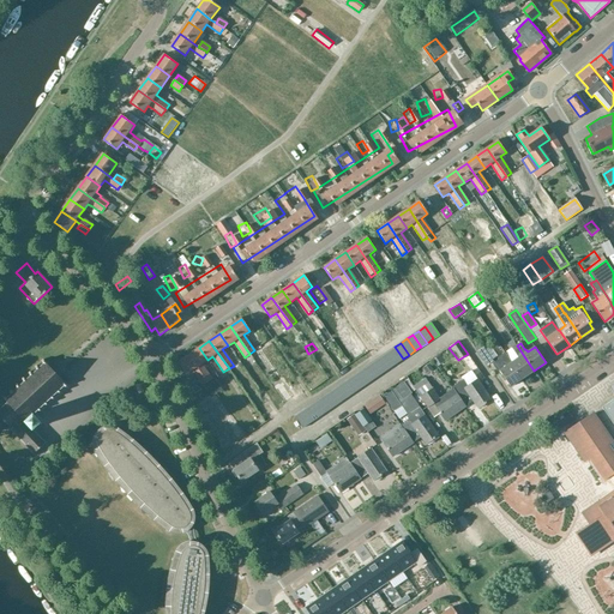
[(518,359),(512,363),(522,379),(534,371),(517,345),(512,348),(517,355),(516,355),(518,359)]
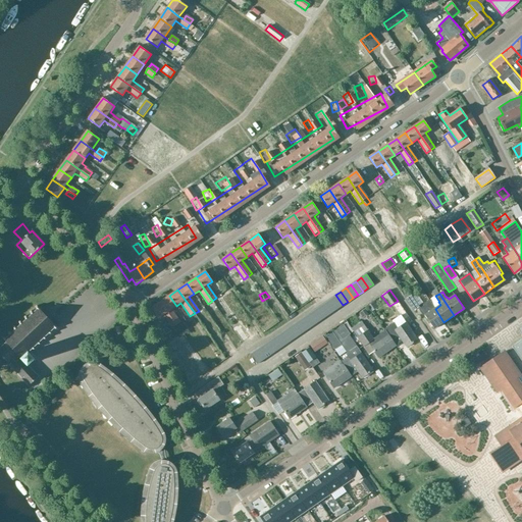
[(335,295),(330,299),(337,309),(343,305),(335,295)]
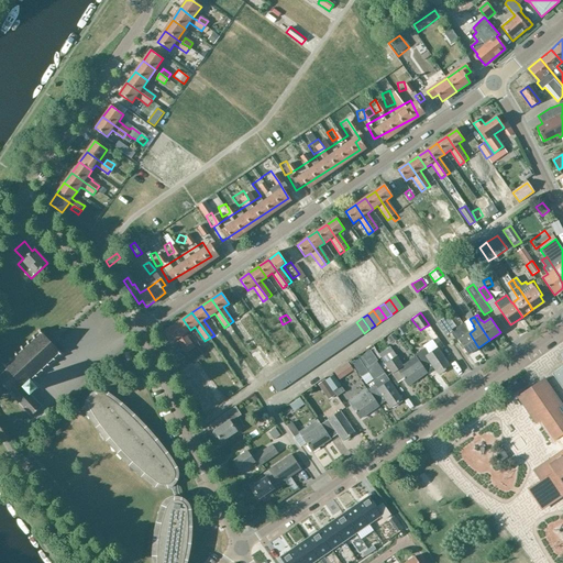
[(438,322),(445,334),(452,331),(443,318),(438,322)]
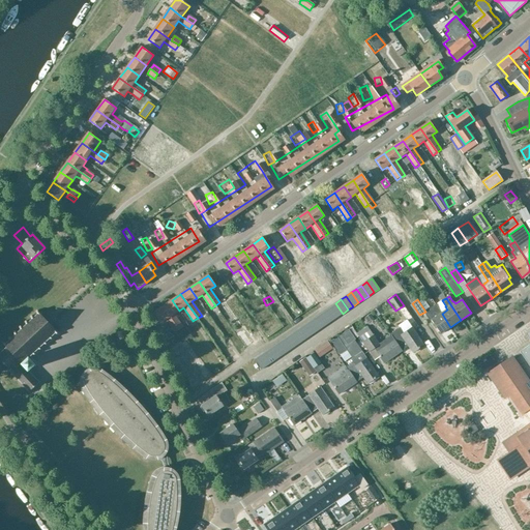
[(163,306),(179,330),(183,328),(174,315),(179,311),(172,300),(163,306)]
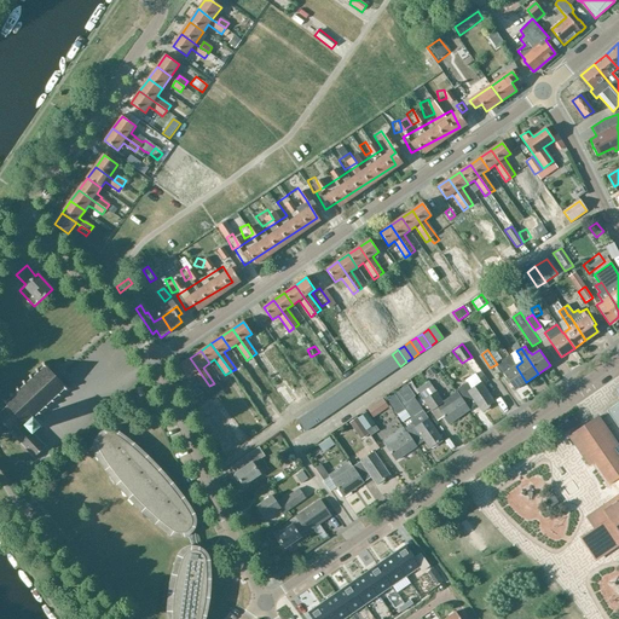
[(392,354),(386,358),(394,370),(400,366),(392,354)]
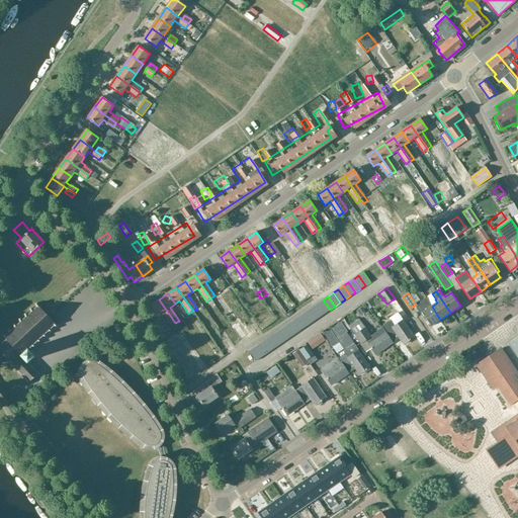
[(440,320),(432,307),(426,298),(421,301),(422,304),(417,307),(421,314),(422,314),(431,326),(440,320)]
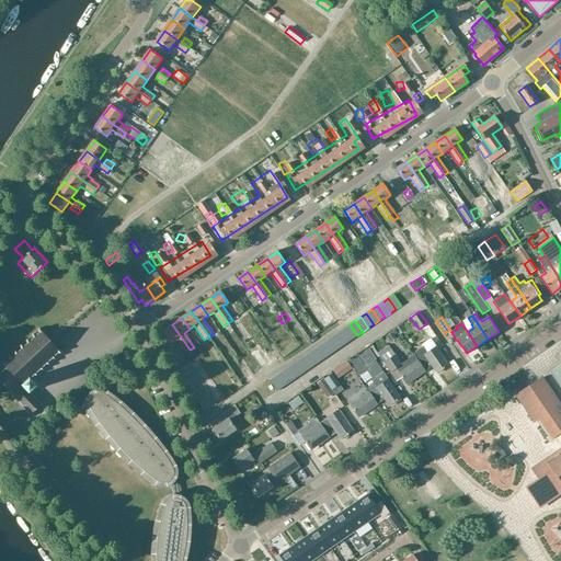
[(190,350),(172,324),(162,331),(170,343),(175,339),(185,353),(190,350)]
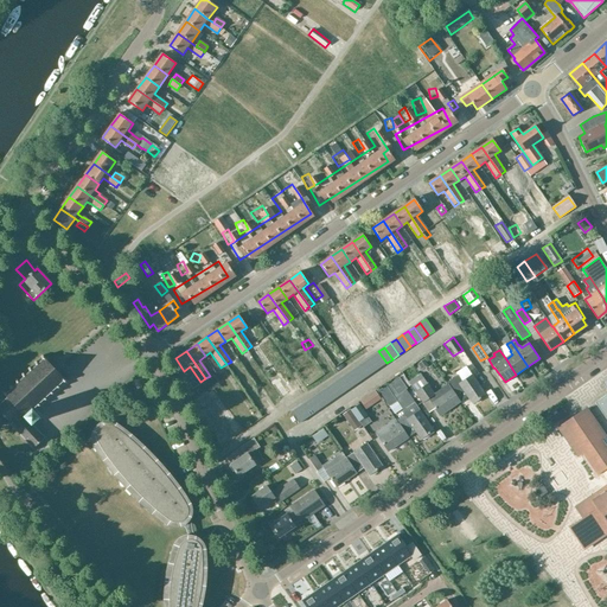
[(378,351),(372,355),(381,366),(387,363),(378,351)]
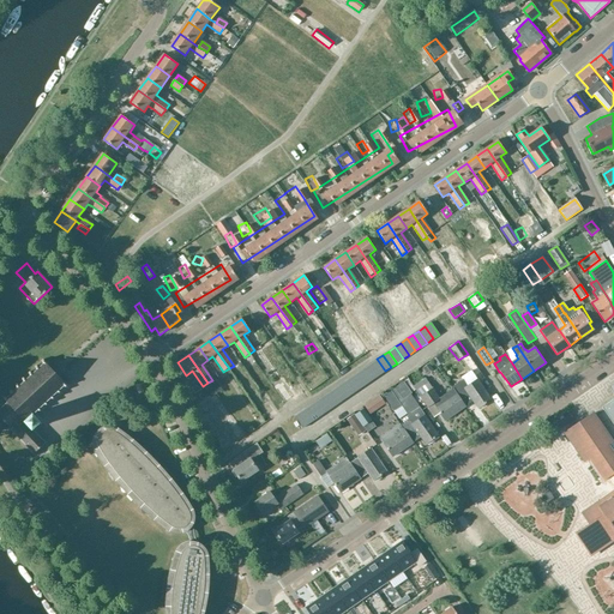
[(439,355),(433,359),(438,366),(444,361),(439,355)]
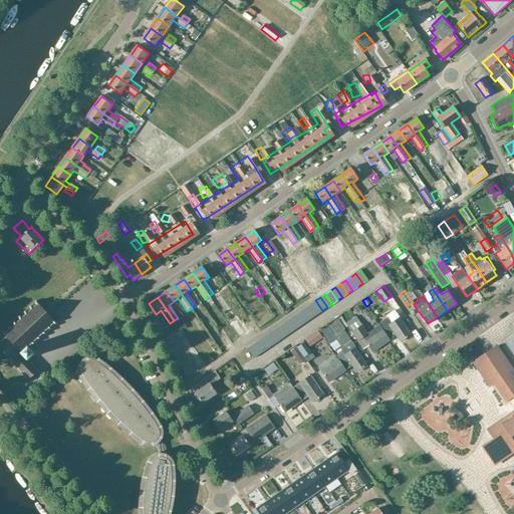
[(315,300),(310,304),(317,314),(322,310),(315,300)]
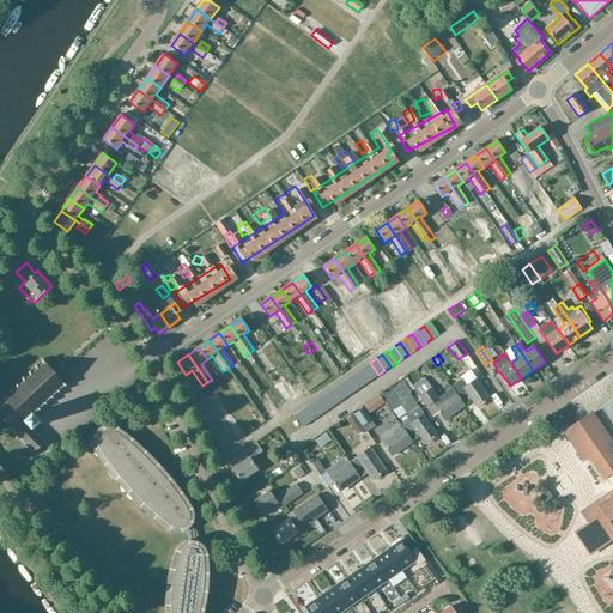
[(68,387),(43,359),(42,362),(43,364),(38,368),(37,365),(35,368),(37,370),(32,374),(30,371),(29,374),(30,376),(25,380),(24,377),(22,380),(24,382),(19,386),(17,383),(16,386),(18,388),(13,392),(11,389),(10,392),(11,394),(6,398),(4,396),(2,398),(5,400),(0,404),(2,406),(0,408),(0,417),(34,454),(46,442),(34,429),(41,422),(34,414),(38,410),(41,412),(42,411),(40,408),(44,404),(47,406),(49,405),(47,402),(52,398),(54,400),(55,399),(53,396),(58,392),(60,394),(61,393),(60,390),(64,386),(66,388),(68,387)]
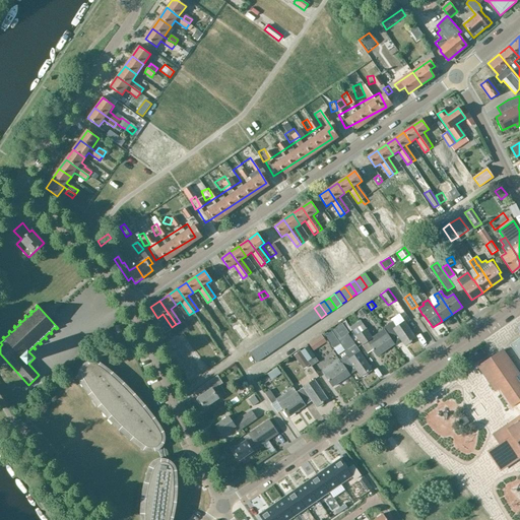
[(358,311),(361,316),(366,312),(363,307),(358,311)]
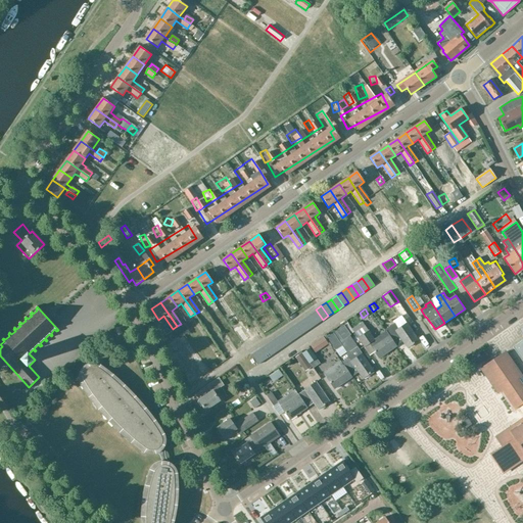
[(316,310),(311,313),(318,323),(323,320),(316,310)]
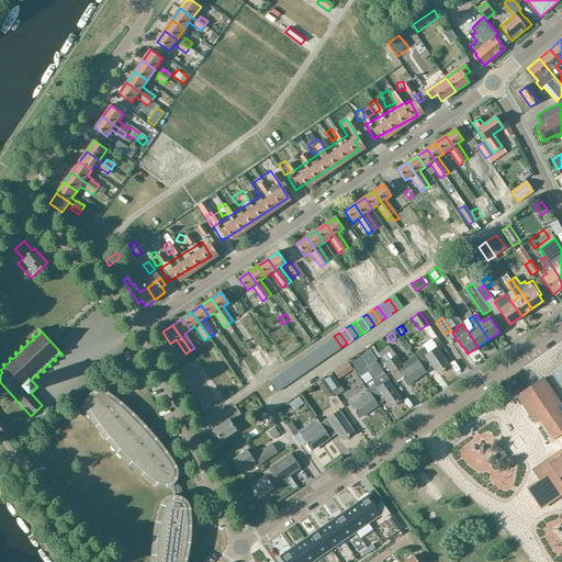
[(334,336),(328,340),(336,351),(341,347),(334,336)]
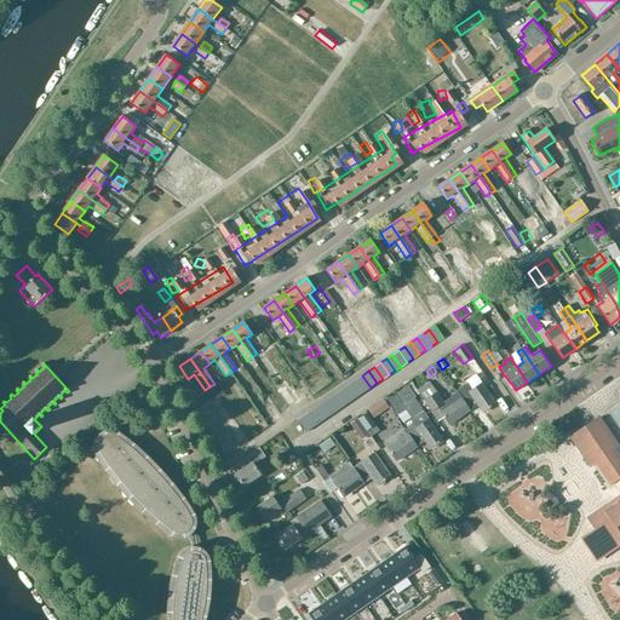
[(362,375),(356,379),(365,391),(371,388),(362,375)]
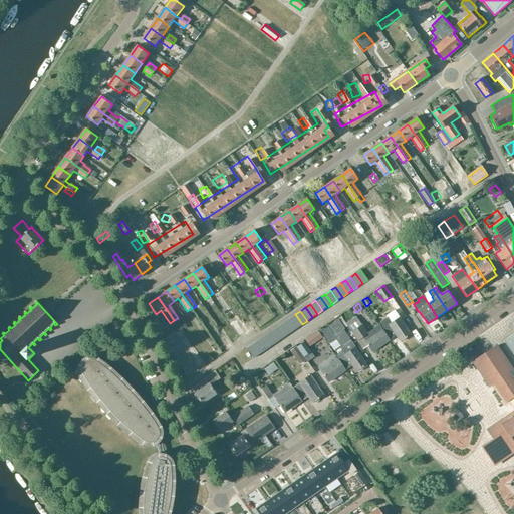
[(295,314),(291,317),(297,327),(302,324),(295,314)]
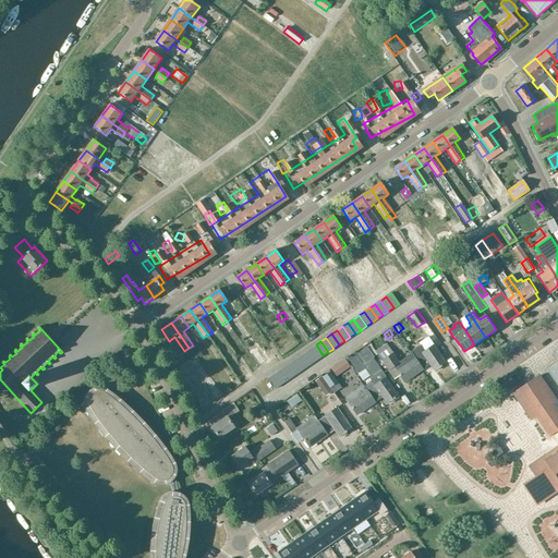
[(193,346),(189,348),(192,353),(198,349),(194,344),(193,346)]
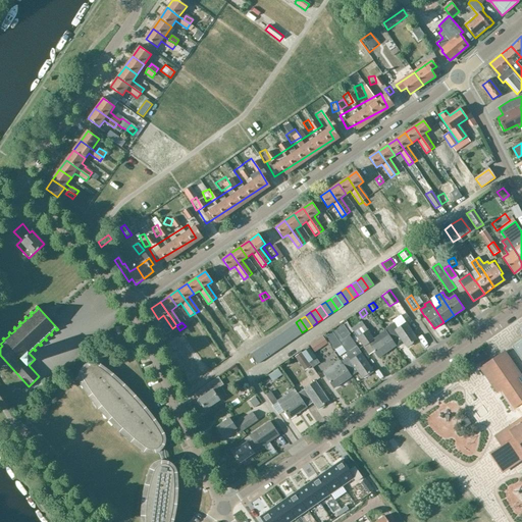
[(228,325),(232,337),(242,334),(237,322),(228,325)]
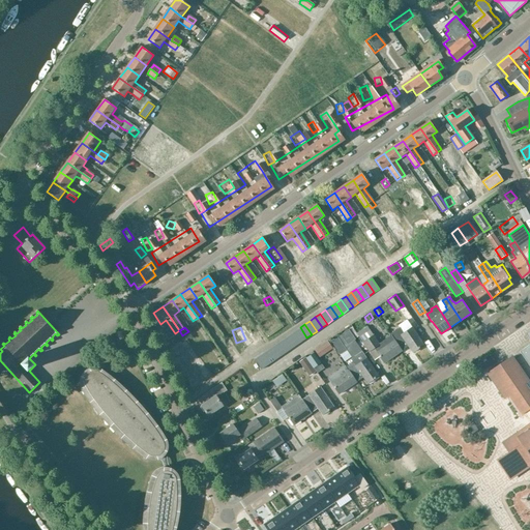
[(300,327),(295,331),(301,342),(306,337),(300,327)]
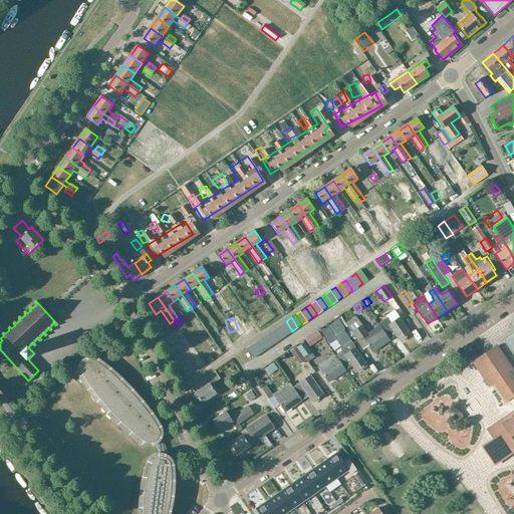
[(341,317),(321,331),(330,343),(336,339),(342,348),(351,341),(343,329),(347,326),(341,317)]
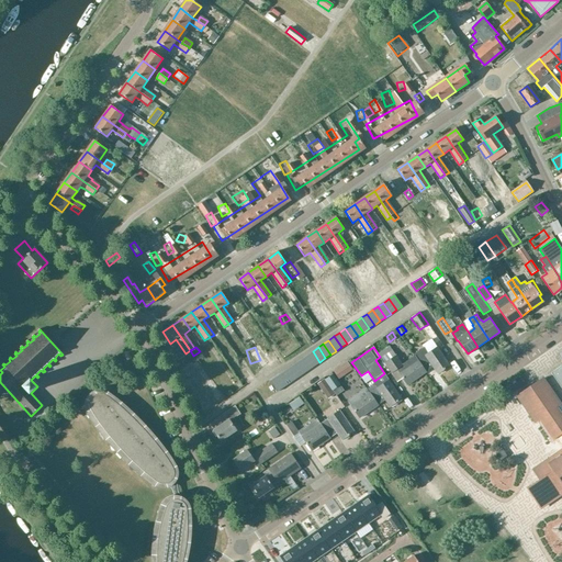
[(413,353),(414,356),(425,371),(433,367),(438,373),(449,366),(436,347),(427,353),(424,347),(413,353)]
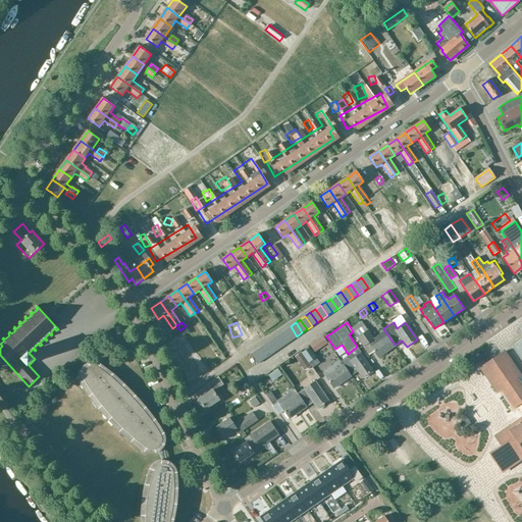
[(364,325),(354,332),(364,346),(367,344),(378,358),(396,346),(395,345),(384,330),(373,338),(364,325)]
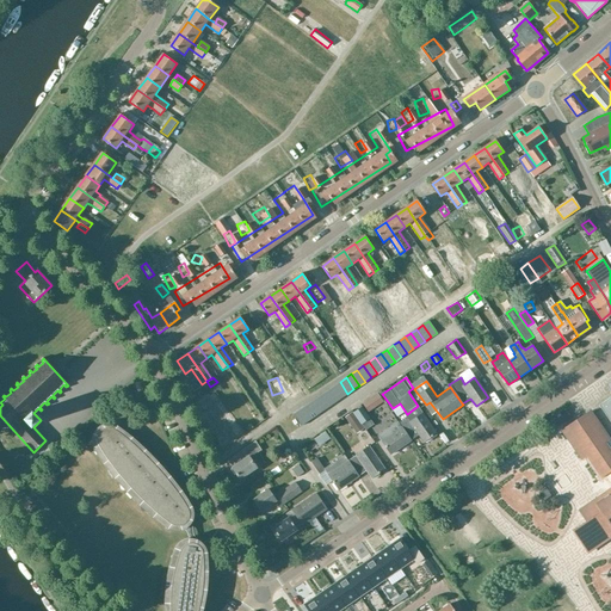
[(610,381),(606,386),(610,392),(610,395),(599,403),(610,421),(610,381)]
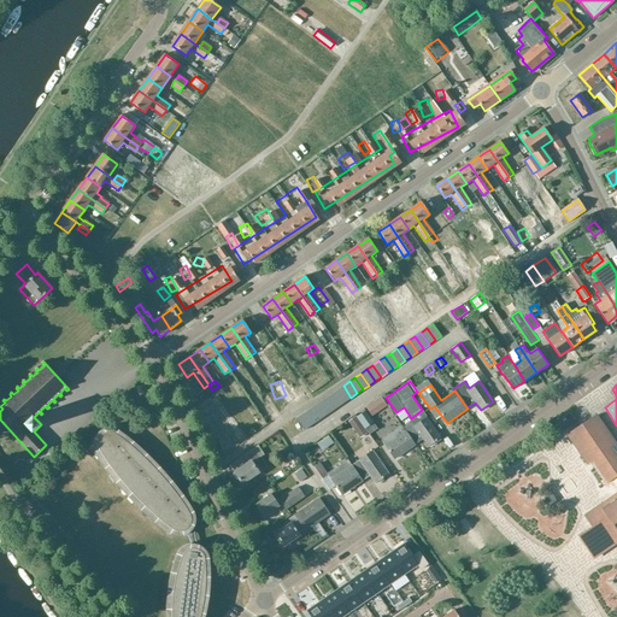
[(344,386),(338,389),(346,401),(351,398),(344,386)]
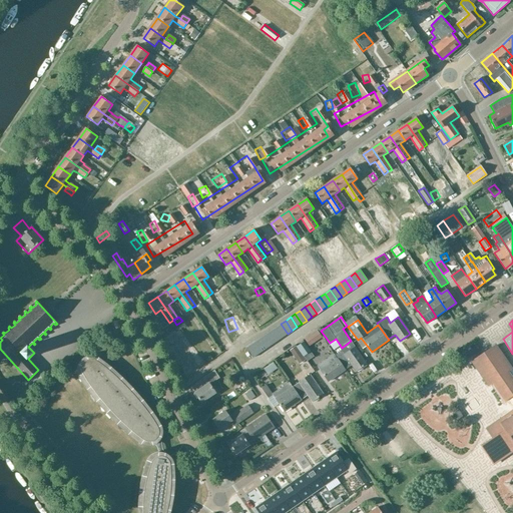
[(281,324),(276,328),(283,338),(288,334),(281,324)]
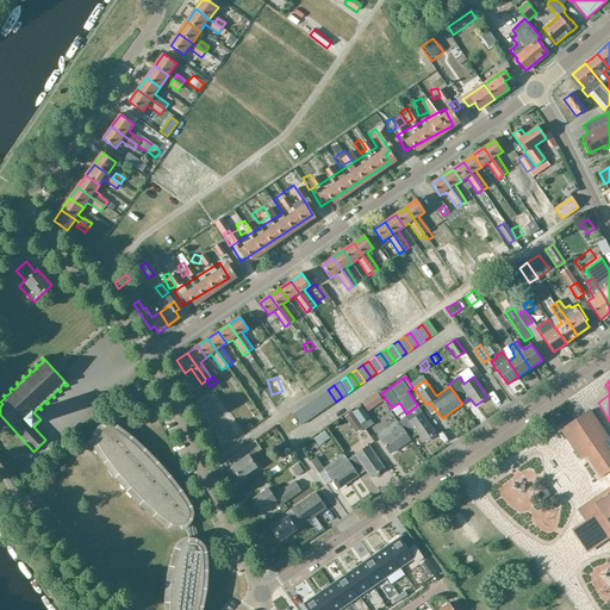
[(328,390),(322,393),(330,405),(336,402),(328,390)]
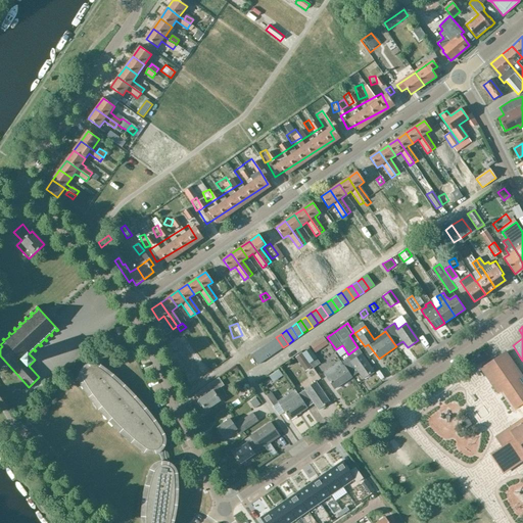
[(323,336),(316,341),(321,348),(328,343),(323,336)]
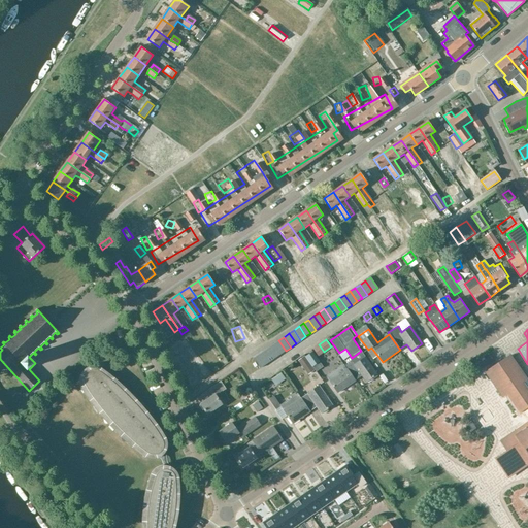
[(278,340),(273,344),(281,354),(286,351),(278,340)]
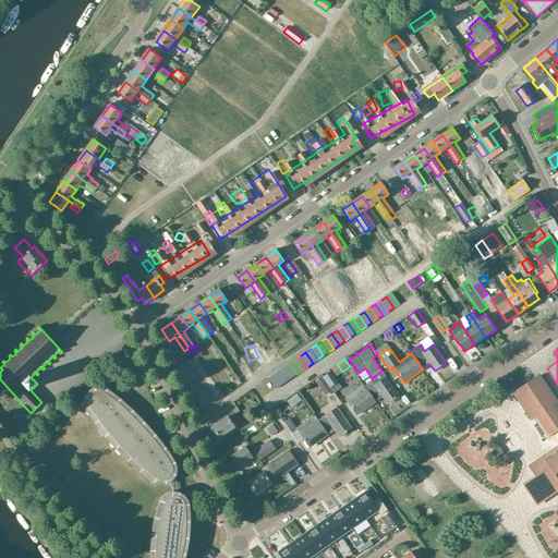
[(289,364),(283,367),(291,378),(296,374),(289,364)]
